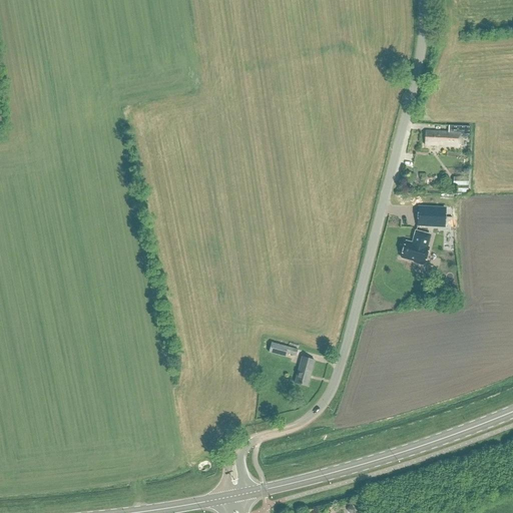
[(426,131),(425,145),(460,147),(460,137),(469,137),(469,127),(448,125),(448,132),(426,131)]
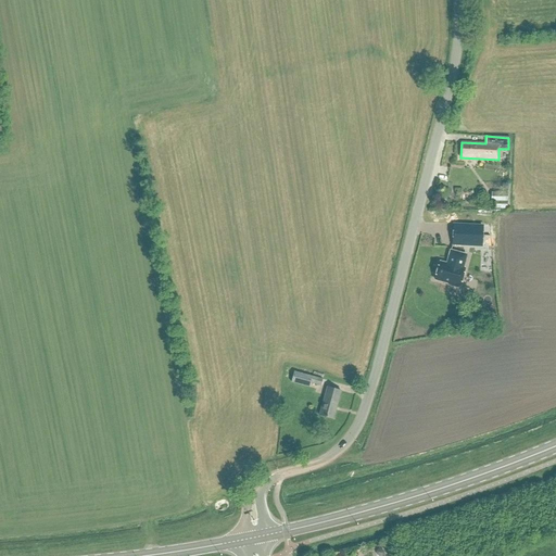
[(507,192),(491,192),(491,202),(495,203),(495,209),(507,209),(507,192)]
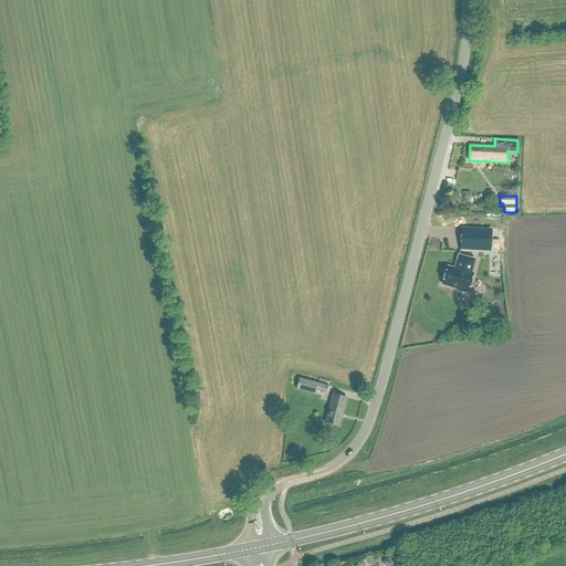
[(498,243),(498,233),(479,232),(479,242),(498,243)]
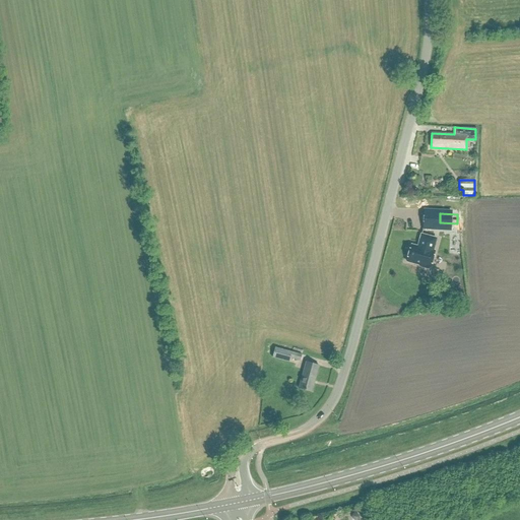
[(411,245),(406,262),(419,265),(419,266),(429,269),(429,268),(430,268),(435,252),(433,251),(436,239),(421,235),(418,244),(420,244),(419,248),(411,245)]
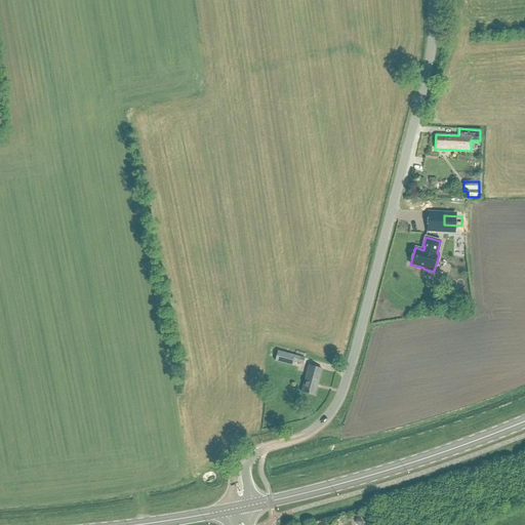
[(305,359),(294,356),(277,351),(275,362),(291,366),(293,362),(303,365),(305,359)]
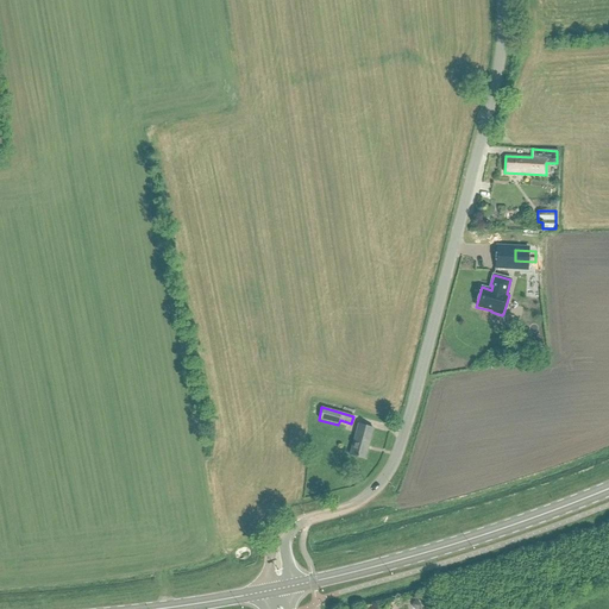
[(350,454),(365,459),(374,428),(358,425),(350,454)]
